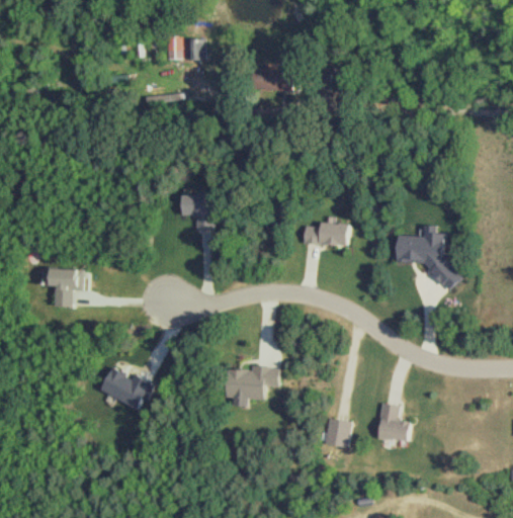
[(201,39),(187,39),(188,61),(202,61),(201,39)]
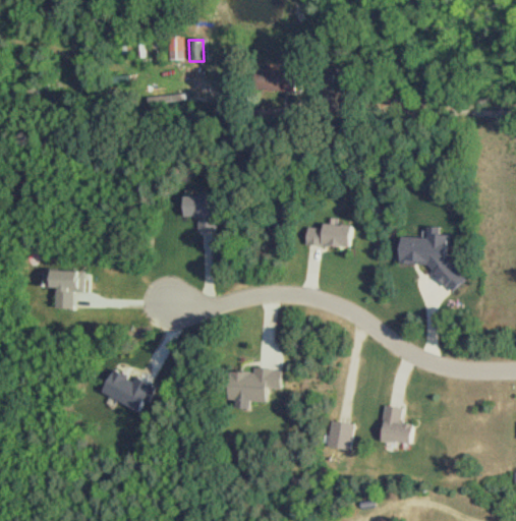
[(182,217),(197,216),(198,231),(213,230),(212,194),(182,196),(182,217)]
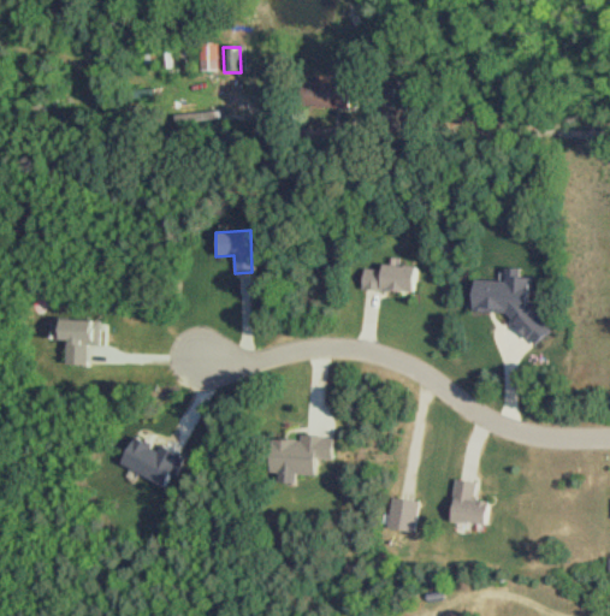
[(418,295),(421,271),(363,264),(361,288),(418,295)]
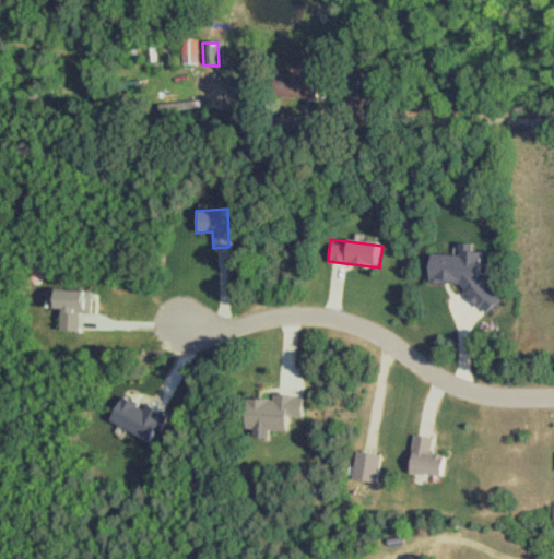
[(462,257),(436,253),(427,260),(425,273),(432,282),(461,285),(480,311),(492,312),(505,304),(488,280),(490,271),(484,263),(485,253),(473,252),(474,245),(463,244),(462,257)]
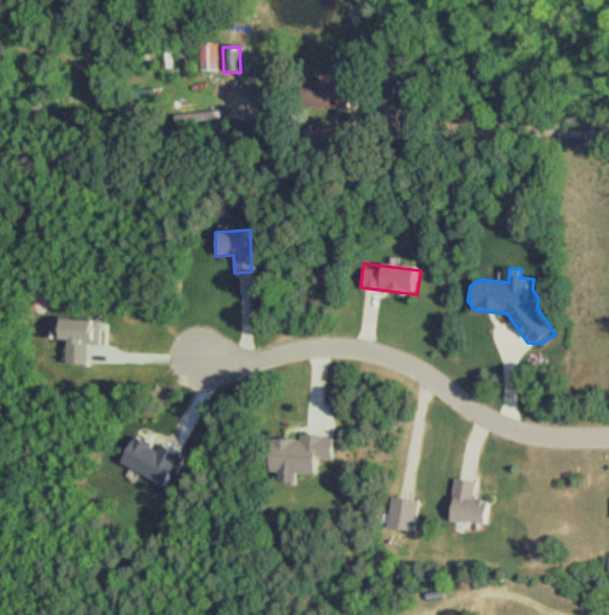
[(90,365),(91,344),(106,344),(106,321),(48,320),(48,338),(64,338),(63,364),(90,365)]
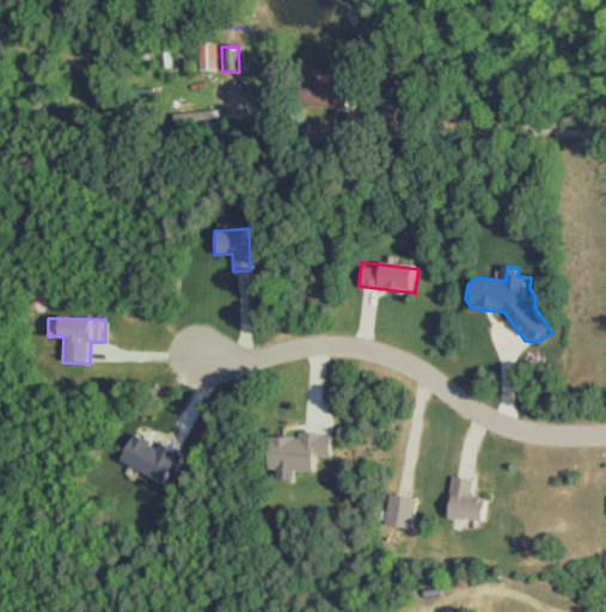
[(166,482),(179,453),(145,438),(141,446),(126,439),(116,460),(166,482)]
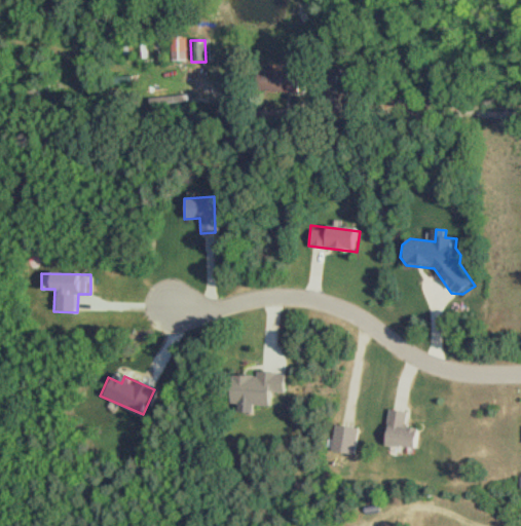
[(382,443),(419,450),(423,429),(400,424),(403,411),(389,408),(382,443)]
